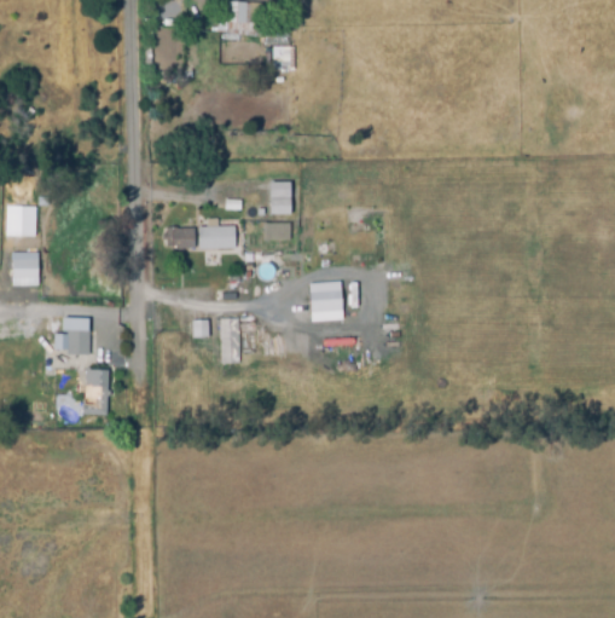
[(184,0),(184,23),(152,23),(152,0),(184,0)]
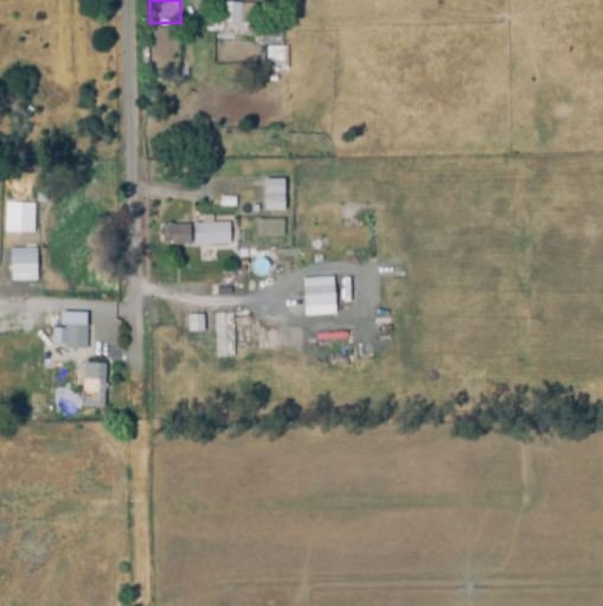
[(244,24),(224,24),(224,2),(245,4),(244,24)]
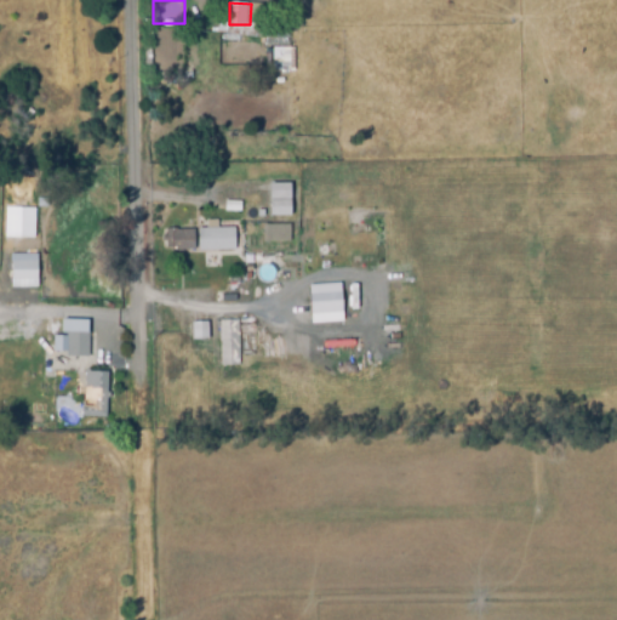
[(296,41),(296,61),(278,61),(276,41),(296,41)]
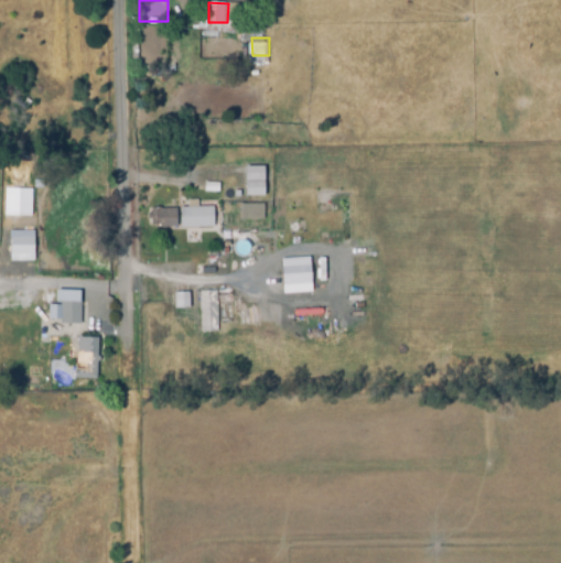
[(245,165),(263,165),(265,180),(246,180),(245,165)]
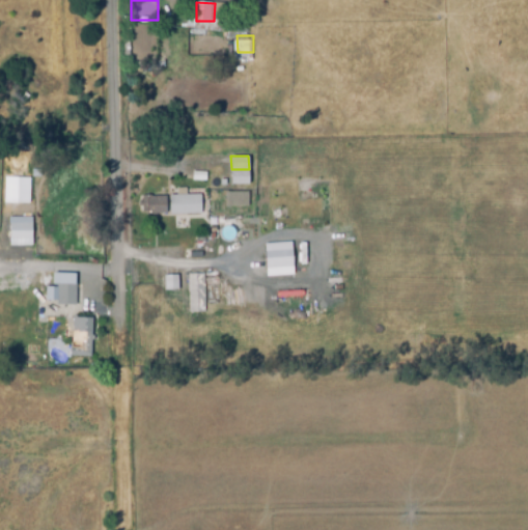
[(196,180),(196,172),(211,172),(210,182),(196,180)]
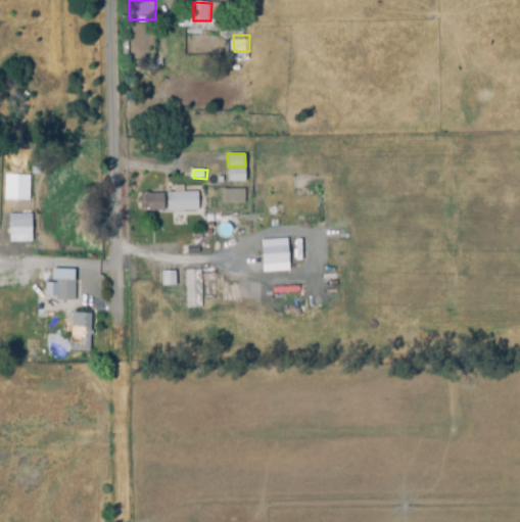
[(5,198),(30,198),(31,174),(6,174),(5,198)]
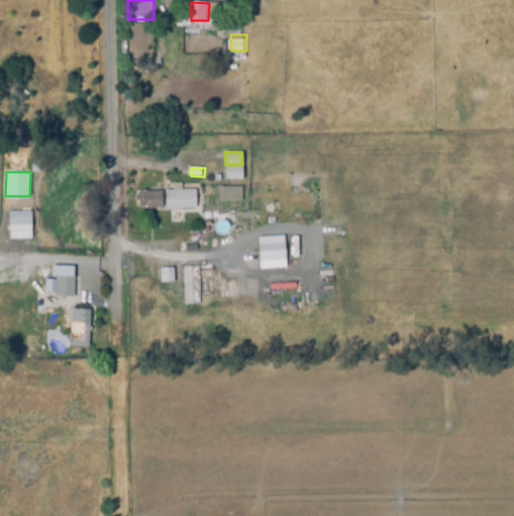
[(220,186),(220,199),(242,199),(242,185),(220,186)]
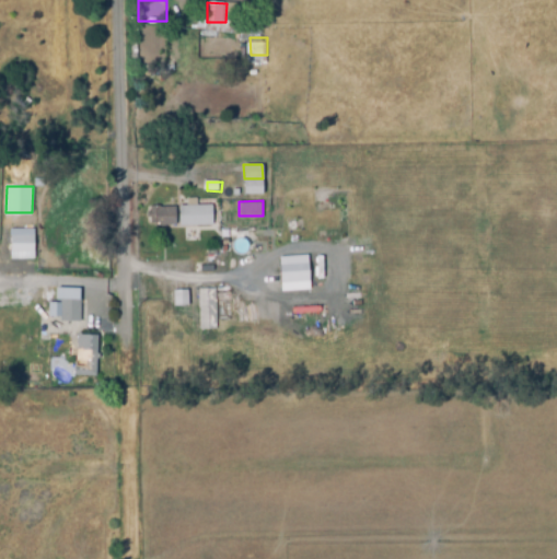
[(159,226),(159,223),(151,223),(151,207),(161,207),(161,208),(176,208),(176,225),(159,226)]
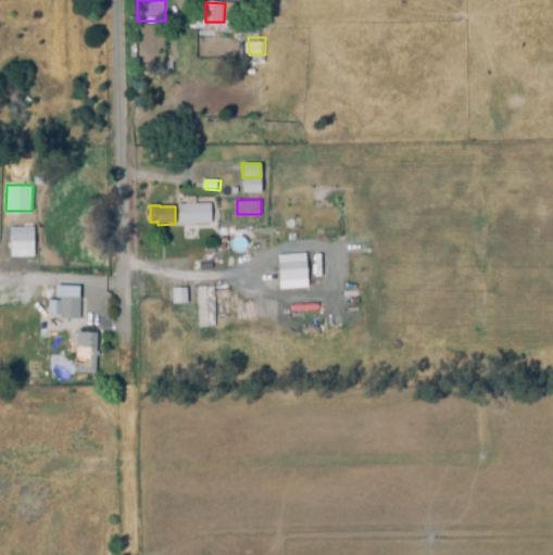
[(183,225),(181,205),(212,205),(213,224),(183,225)]
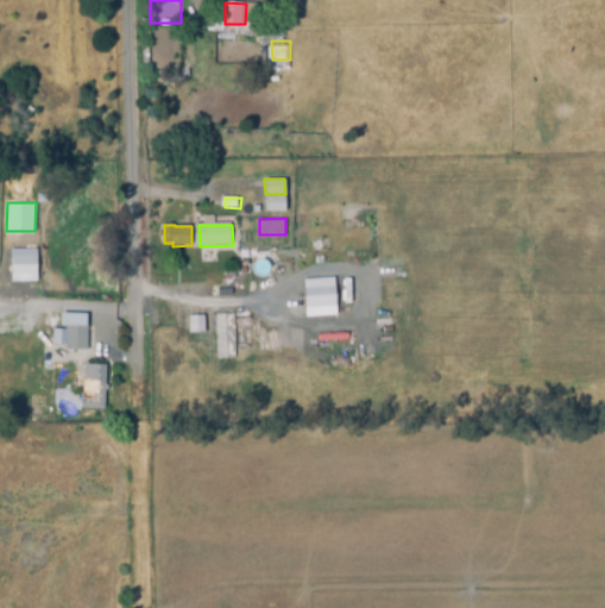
[(37,255),(37,273),(11,274),(10,255),(37,255)]
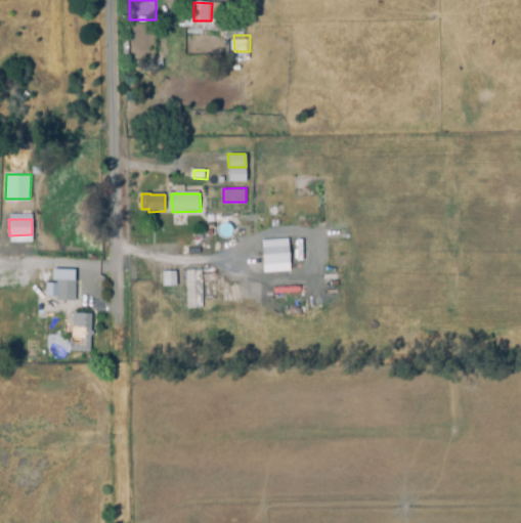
[(289,237),(262,238),(263,270),(291,269),(289,237)]
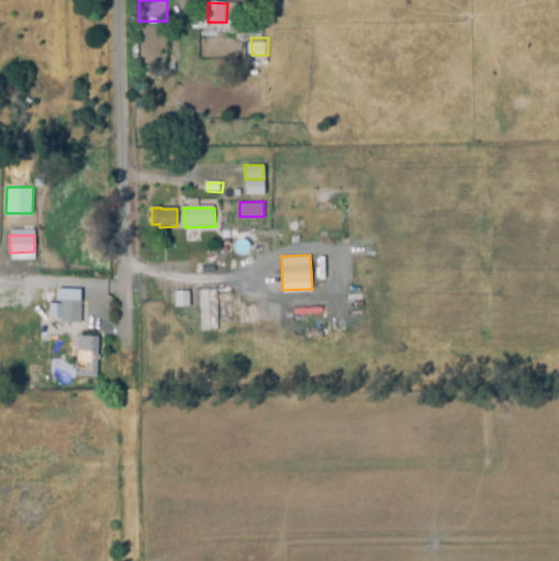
[(80,324),(62,323),(62,302),(57,302),(58,290),(80,291),(80,301),(81,301),(80,324)]
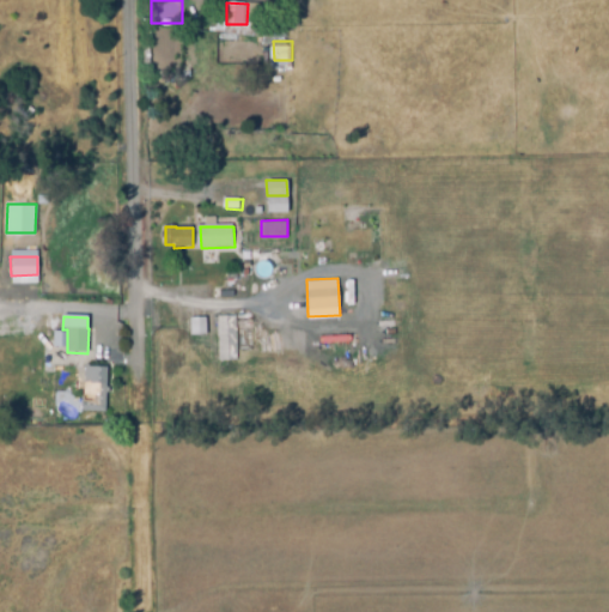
[(193,332),(207,332),(206,316),(192,316),(193,332)]
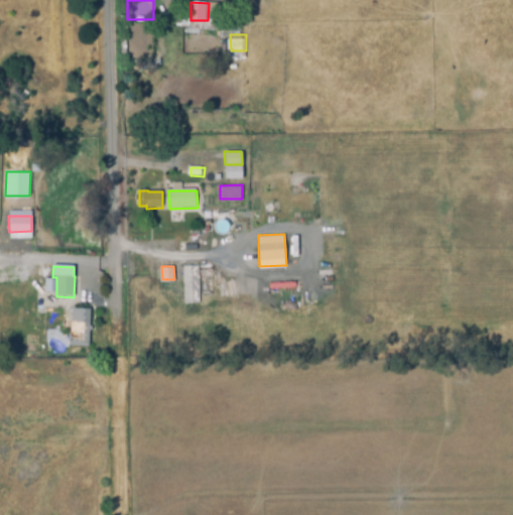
[(185,307),(183,266),(199,266),(201,306),(185,307)]
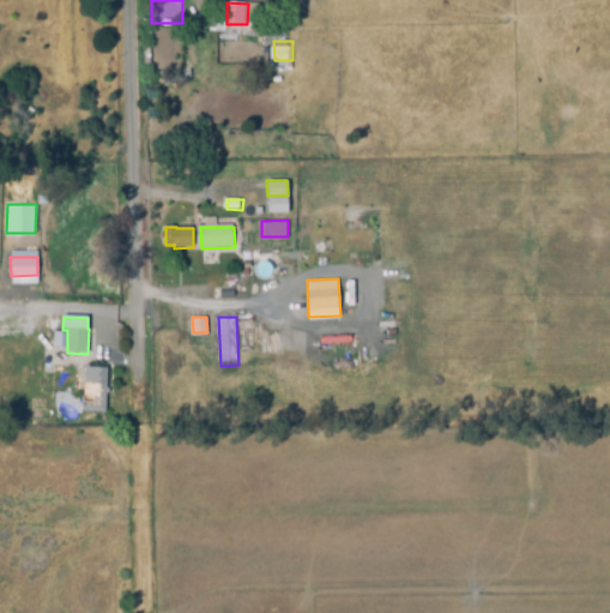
[(107,413),(83,413),(83,402),(95,402),(95,386),(86,386),(86,368),(108,370),(108,390),(109,390),(109,395),(107,395),(107,413)]
